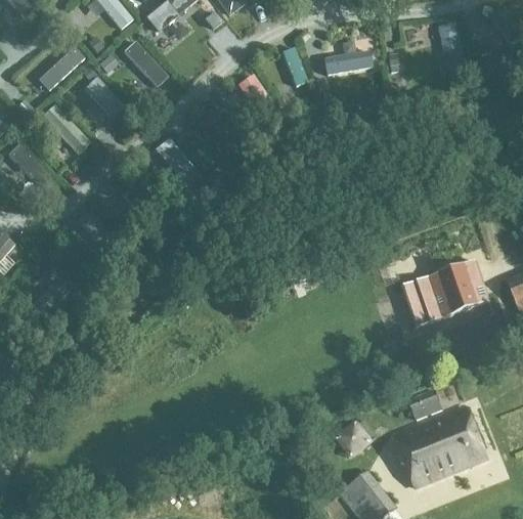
[(8,0),(26,17),(38,6),(31,0),(8,0)]
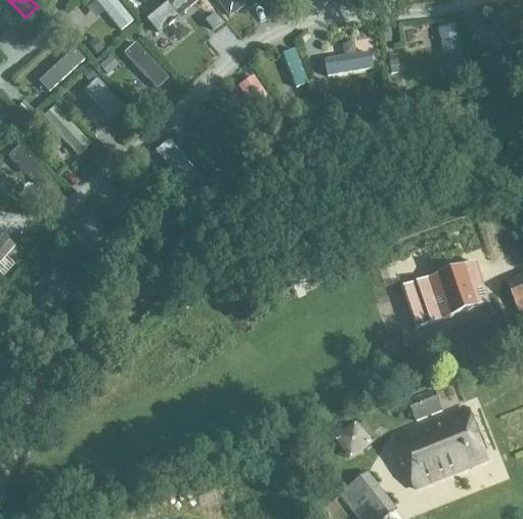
[(121,29),(133,18),(117,0),(97,0),(121,29)]
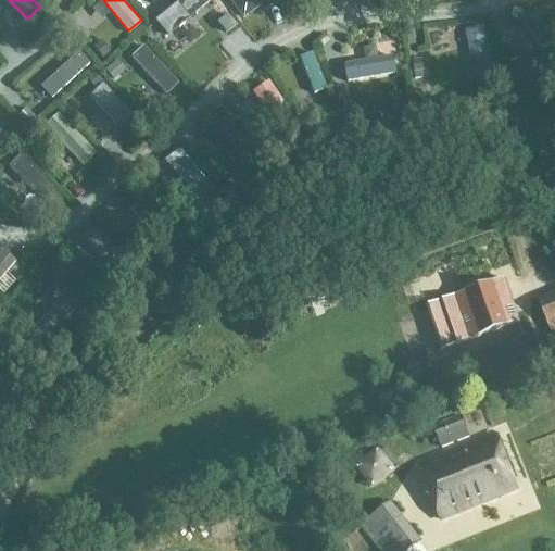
[(226,33),(202,5),(192,13),(217,41),(226,33)]
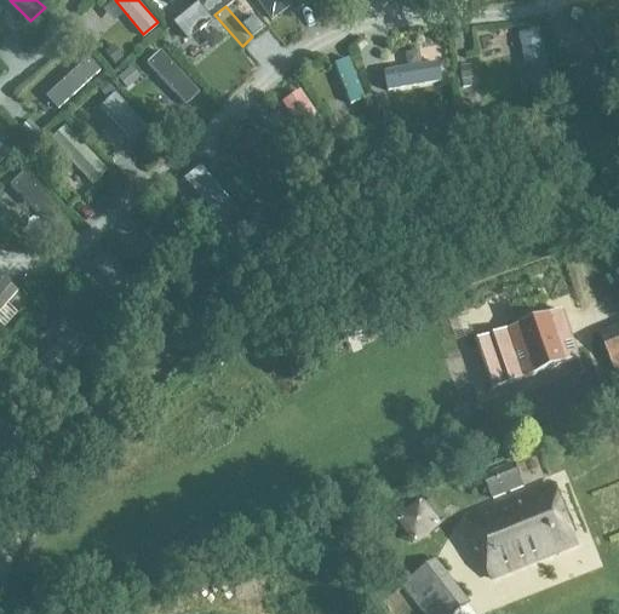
[(521,30),(534,82),(551,79),(538,27),(521,30)]
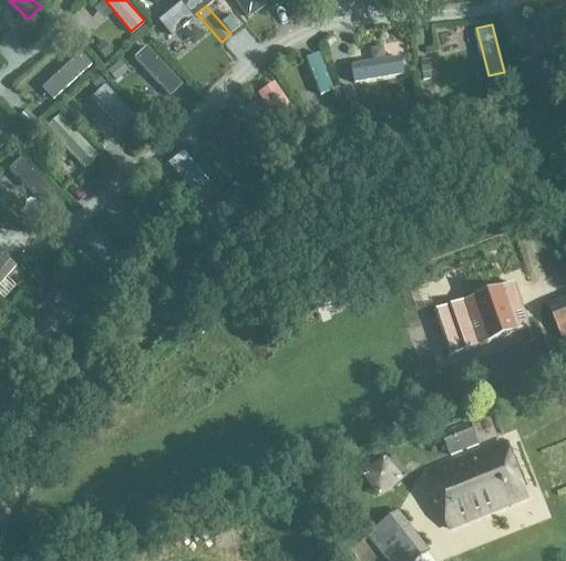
[(170,38),(195,69),(205,60),(179,30),(170,38)]
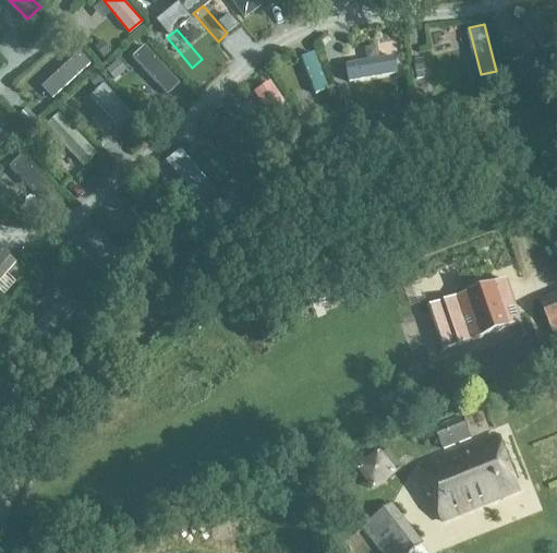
[(103,37),(94,45),(103,55),(110,48),(103,37)]
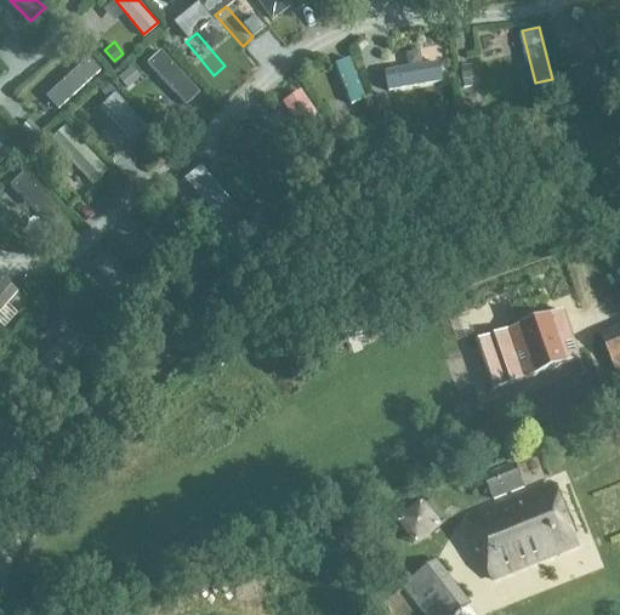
[(186,103),(200,90),(163,50),(148,62),(186,103)]
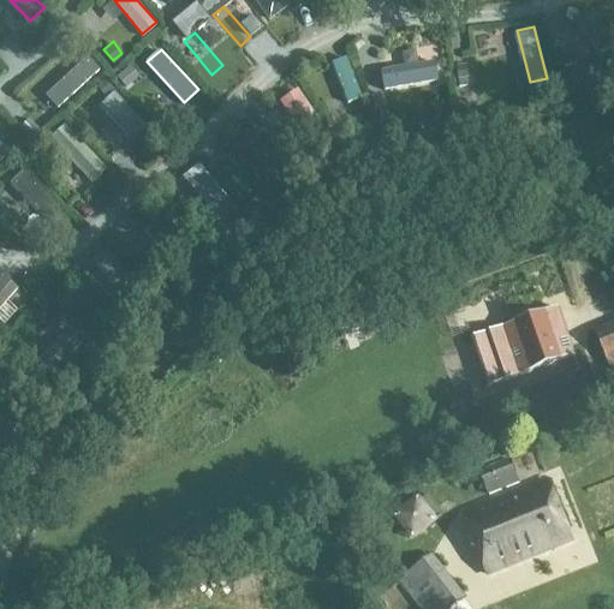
[(578,60),(576,51),(564,54),(566,64),(578,60)]
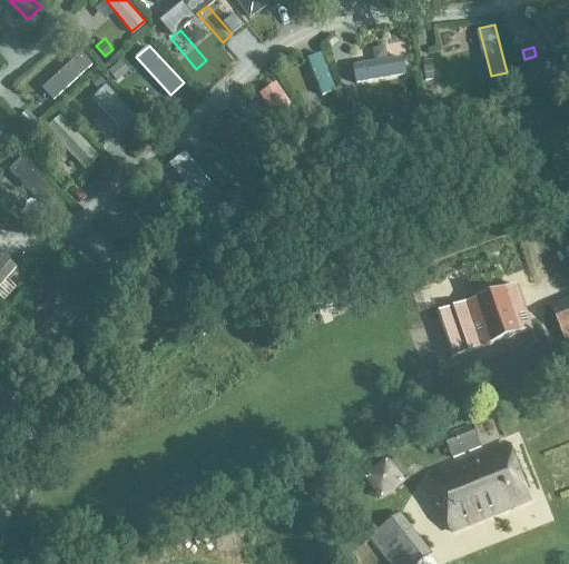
[(42,87),(55,99),(92,65),(80,51),(42,87)]
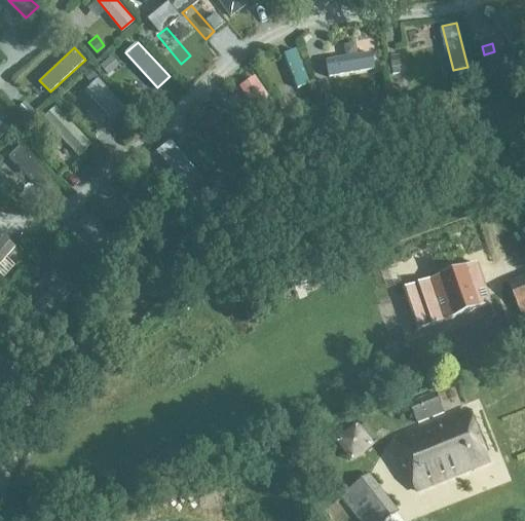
[(310,81),(296,47),(284,52),(297,86),(310,81)]
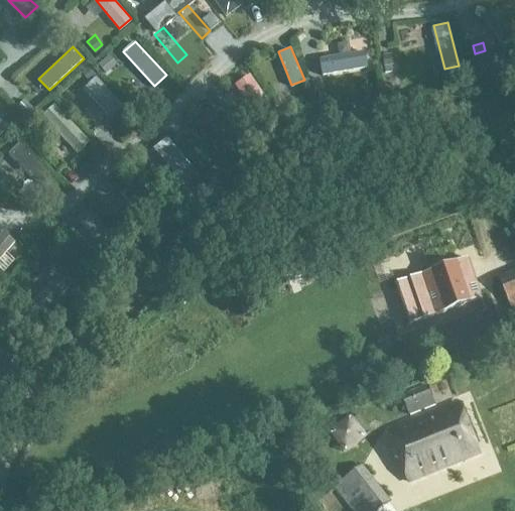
[(325,72),(364,66),(362,49),(322,56),(325,72)]
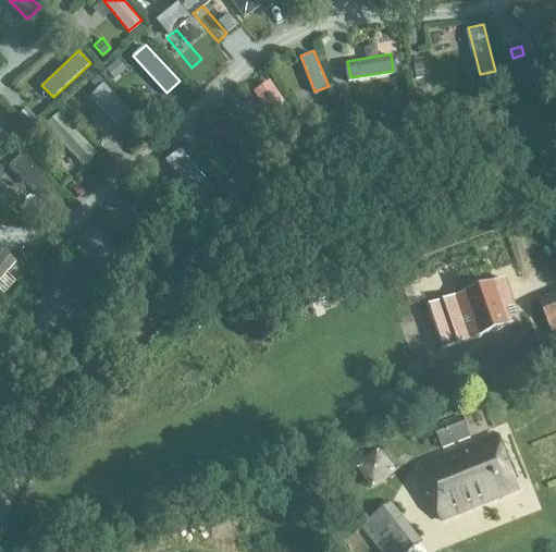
[(424,69),(423,56),(415,57),(416,70),(424,69)]
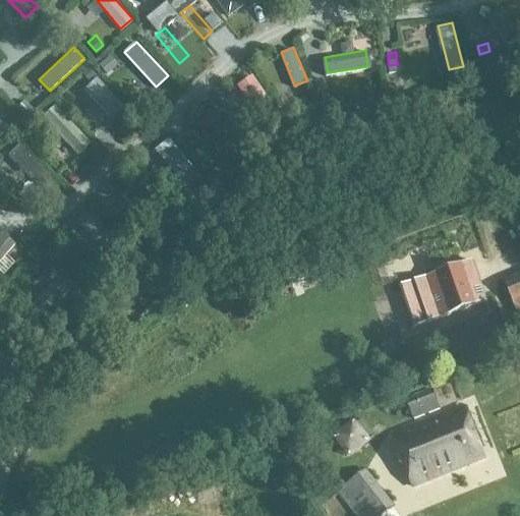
[(237,83),(265,124),(279,115),(251,74),(237,83)]
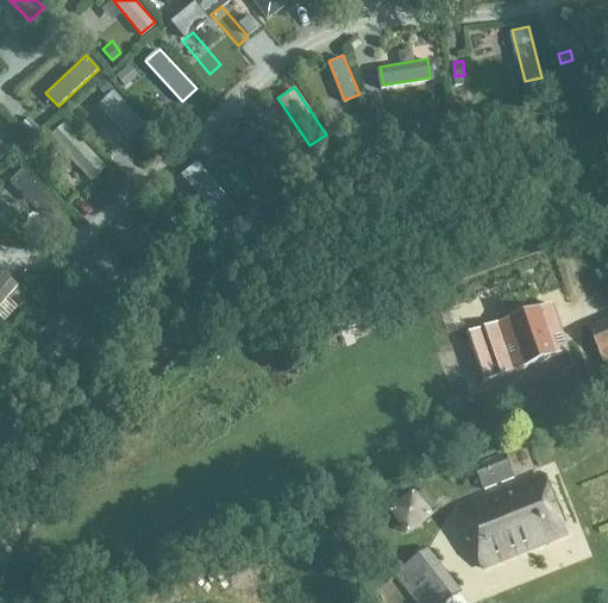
[(100,102),(132,136),(146,123),(113,88),(100,102)]
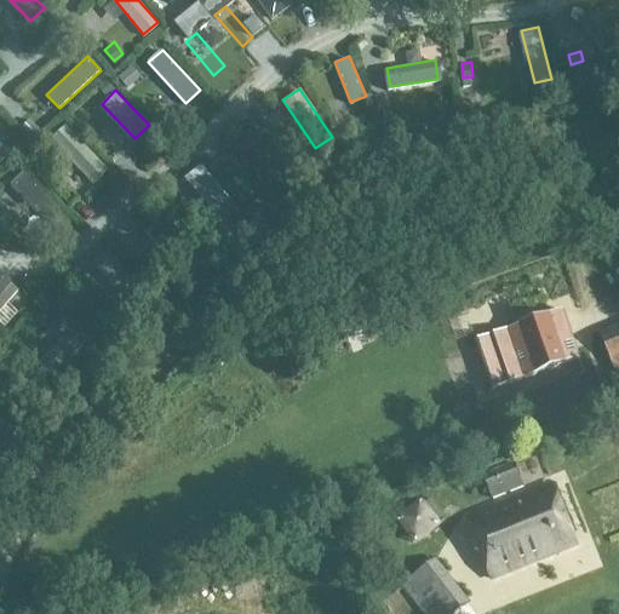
[(378,113),(393,110),(388,91),(374,95),(378,113)]
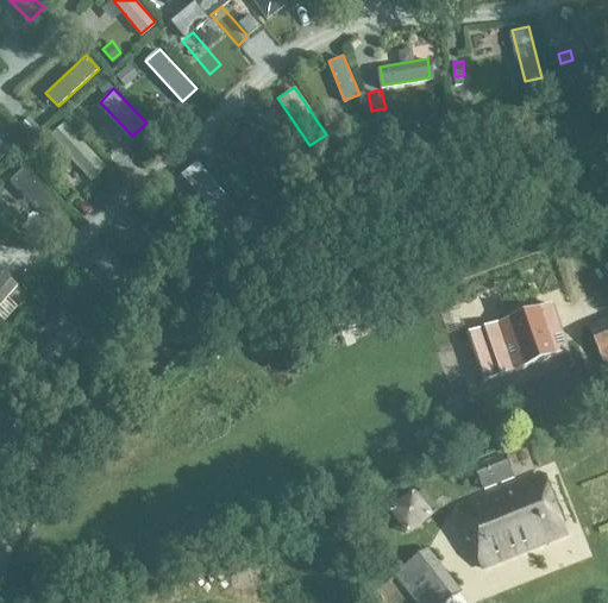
[(333,111),(321,115),(325,125),(337,120),(333,111)]
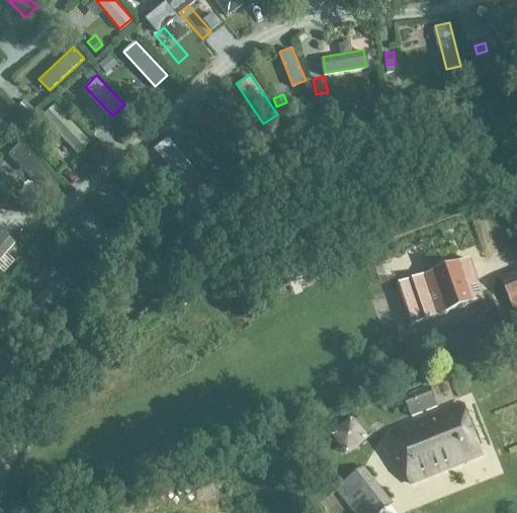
[(34,106),(24,97),(18,105),(27,113),(34,106)]
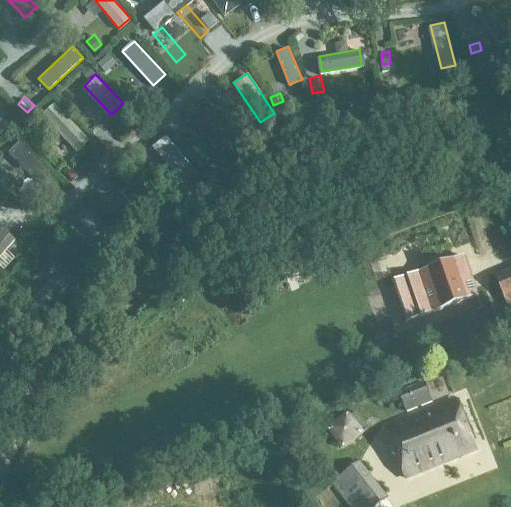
[(42,112),(78,151),(90,140),(54,101),(42,112)]
